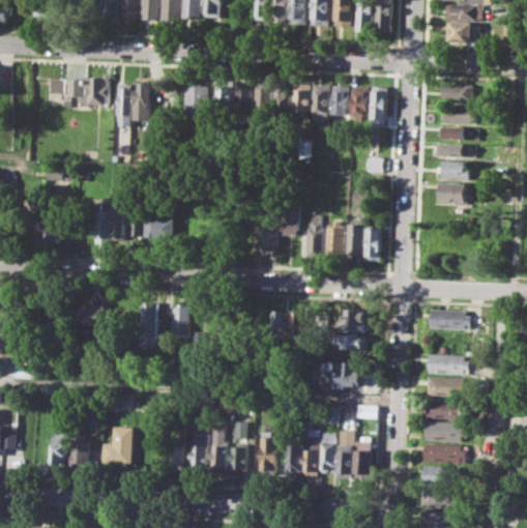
[(33,17),(33,0),(53,0),(52,18),(33,17)]
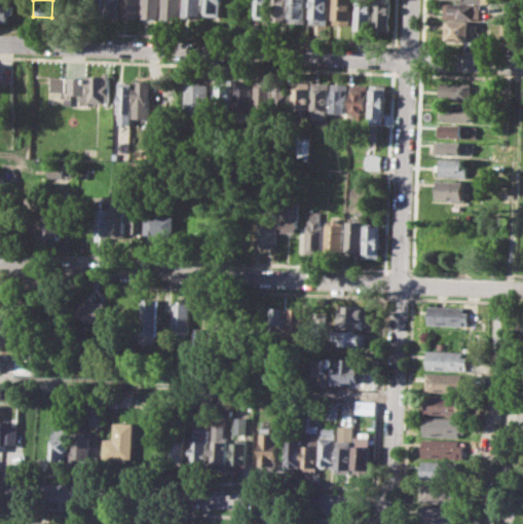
[(102,0),(116,0),(116,22),(102,21),(102,0)]
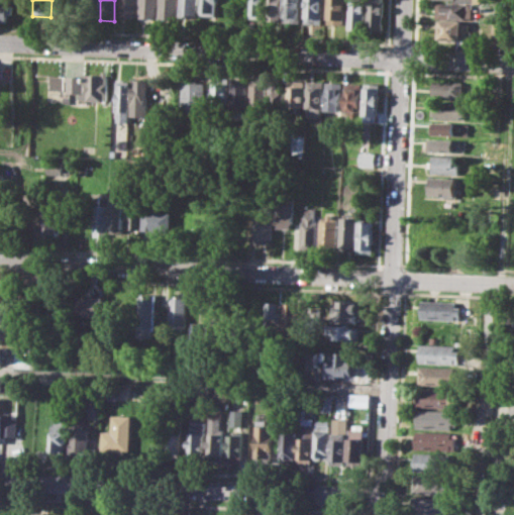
[(117,0),(134,0),(134,19),(117,19),(117,0)]
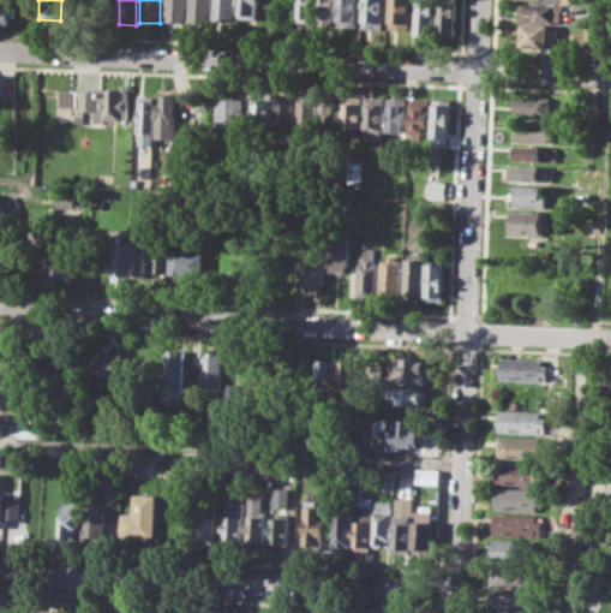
[(163,0),(184,0),(184,24),(163,23),(163,0)]
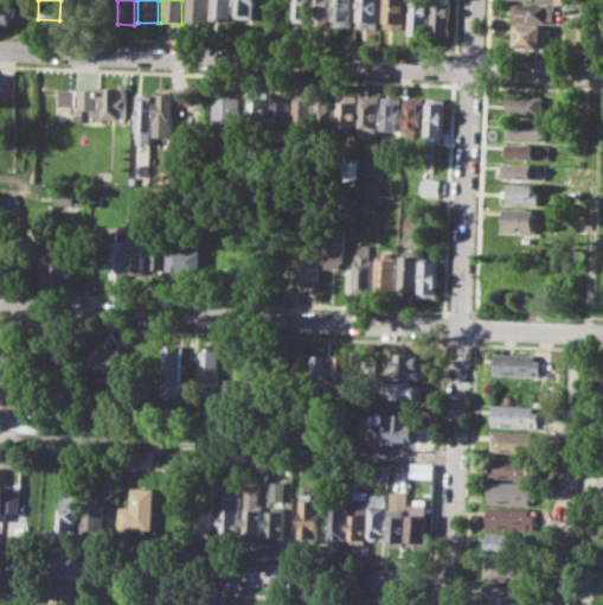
[(185,0),(185,24),(206,24),(206,0),(185,0)]
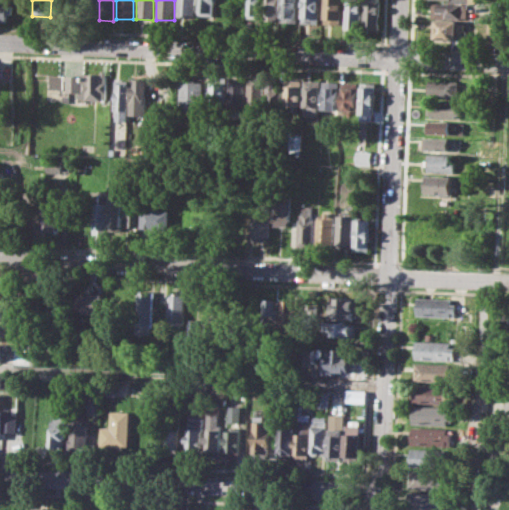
[(177,0),(177,18),(194,19),(194,0),(177,0)]
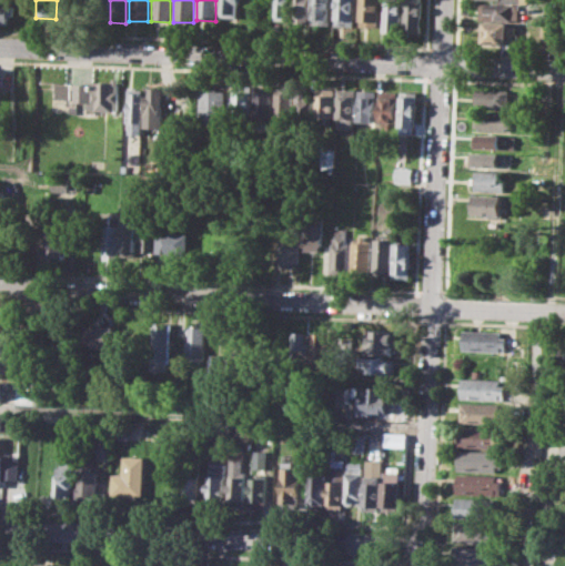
[(219,0),(236,0),(236,20),(219,20),(219,0)]
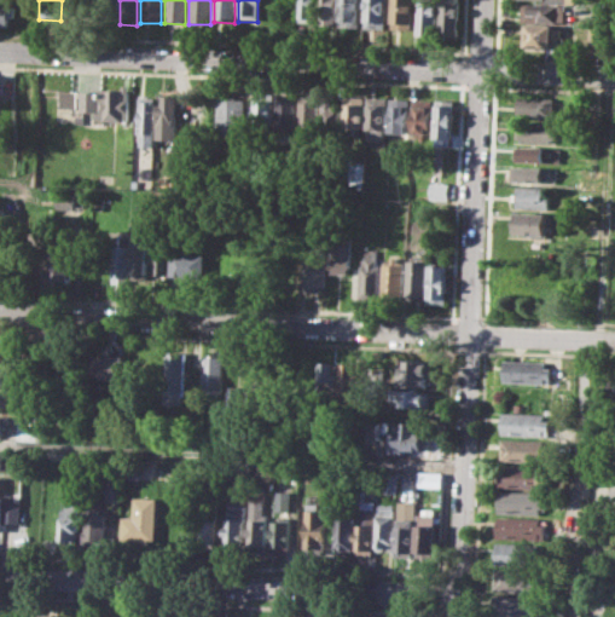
[(297,0),(313,0),(313,23),(297,22),(297,0)]
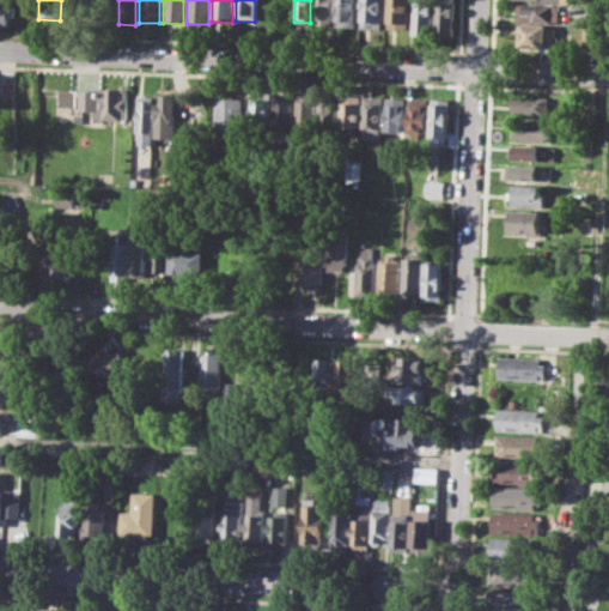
[(314,0),(312,26),(329,26),(330,0),(314,0)]
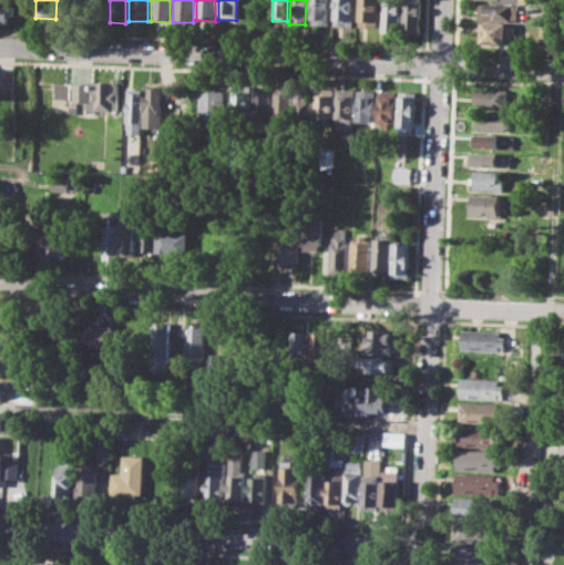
[(309,0),(329,0),(329,27),(309,26),(309,0)]
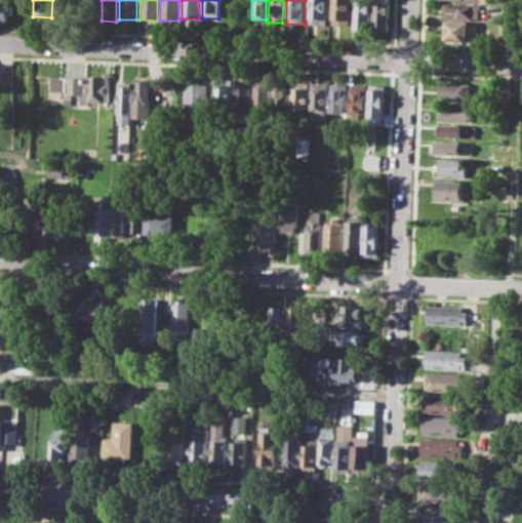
[(309,0),(326,0),(326,27),(309,26),(309,0)]
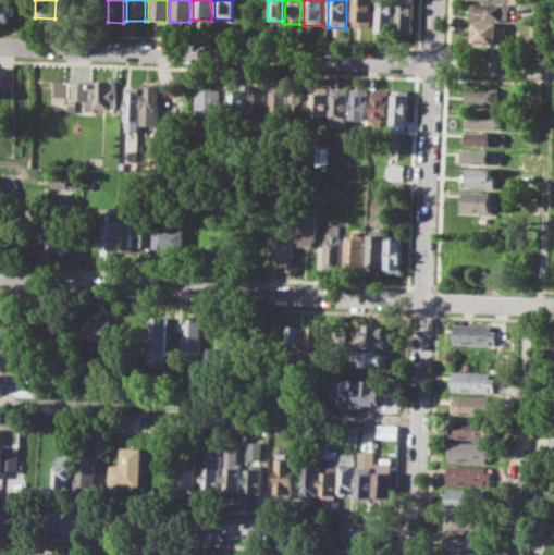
[(351,0),(369,0),(369,28),(351,27),(351,0)]
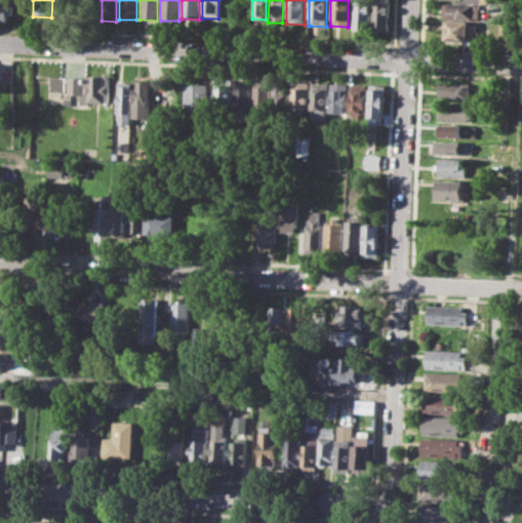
[(352,0),(366,0),(366,30),(352,30),(352,0)]
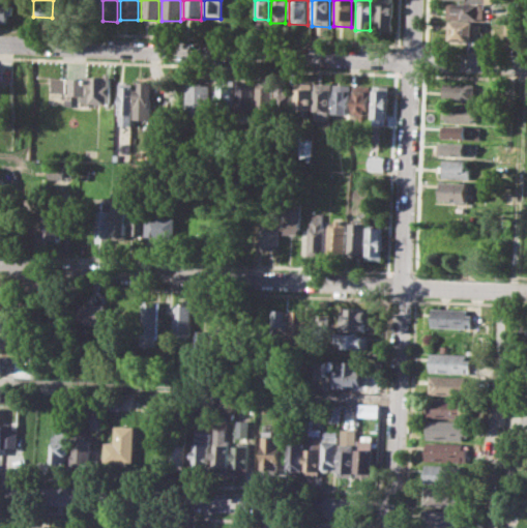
[(375,0),(390,0),(390,32),(375,31),(375,0)]
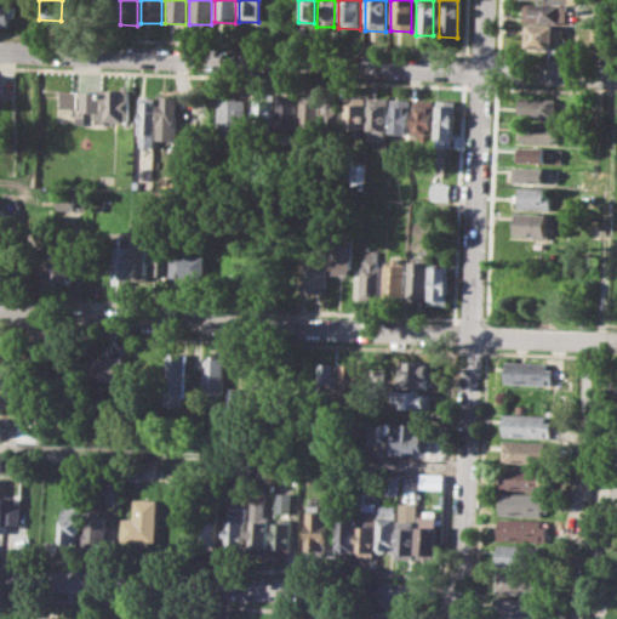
[(520,5),(561,7),(561,23),(519,22),(520,5)]
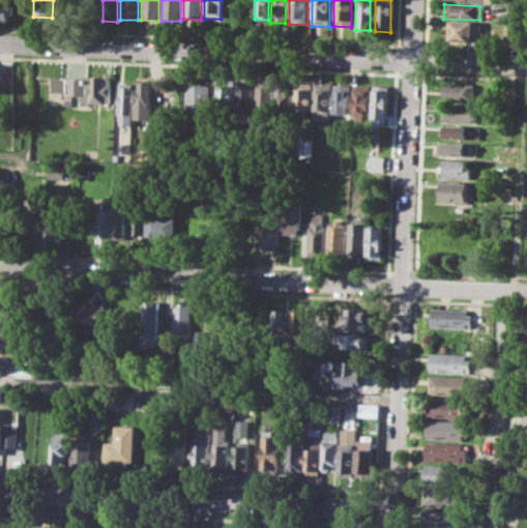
[(0,5),(11,6),(10,18),(5,18),(5,25),(0,24),(0,5)]
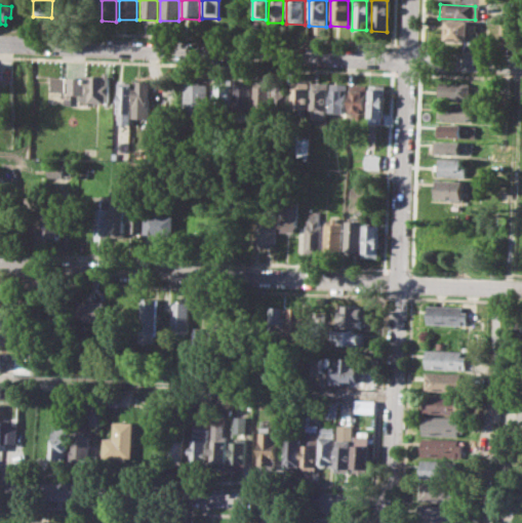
[(441,23),(474,24),(474,42),(440,41),(441,23)]
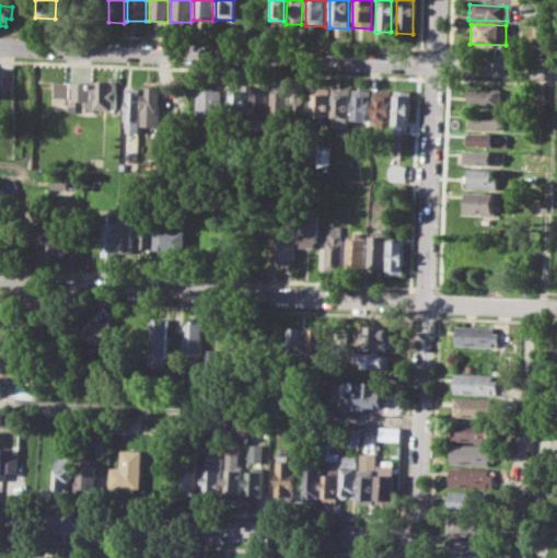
[(72,84),(89,84),(89,81),(108,82),(108,78),(116,78),(115,112),(83,111),(83,102),(71,102),(72,84)]
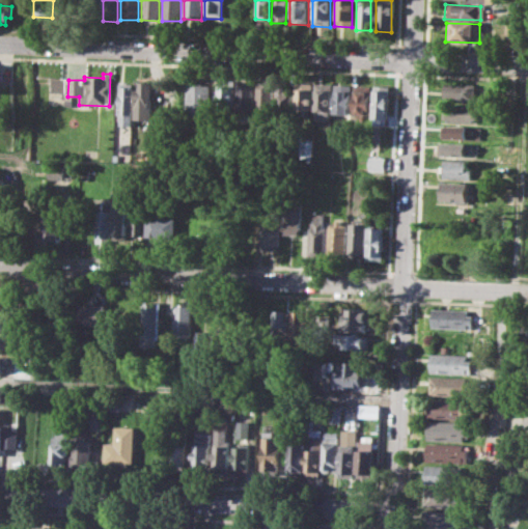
[(14,75),(30,76),(29,100),(12,99),(14,75)]
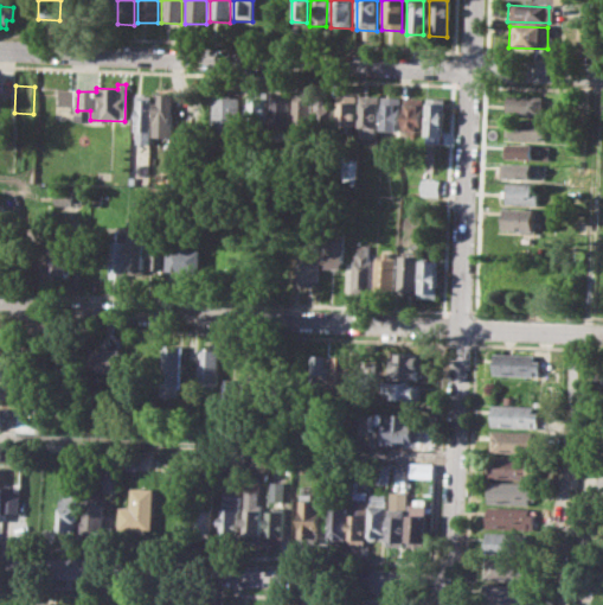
[(55,90),(72,90),(71,108),(55,107),(55,90)]
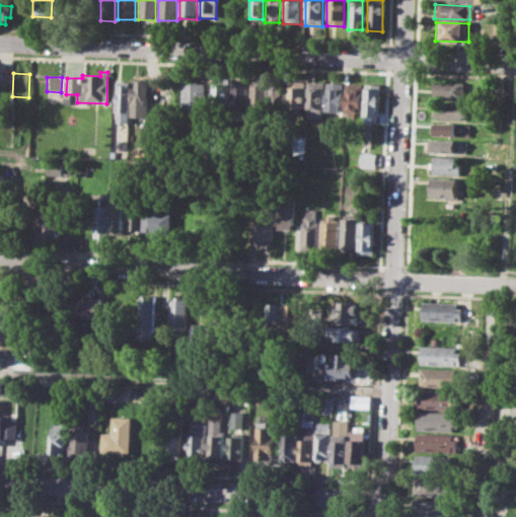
[(212,78),(229,79),(228,112),(211,112),(212,78)]
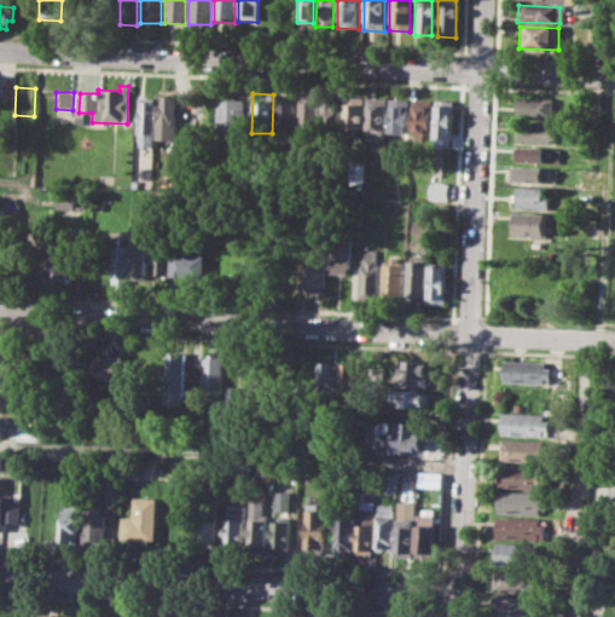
[(278,93),(296,94),(294,143),(277,143),(278,93)]
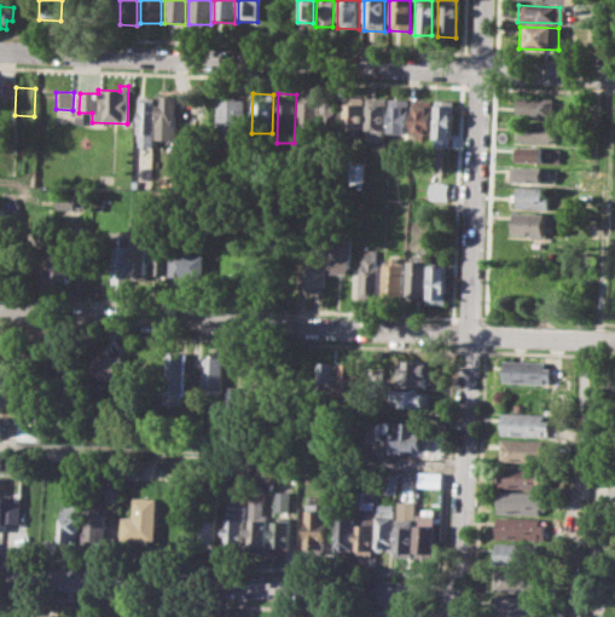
[(300,96),(317,96),(317,137),(299,137),(300,96)]
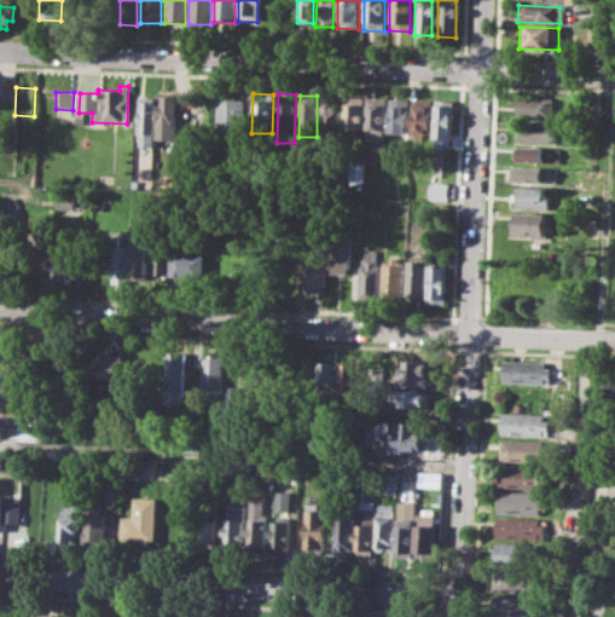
[(156,107),(161,107),(161,97),(175,98),(173,140),(155,140),(156,107)]
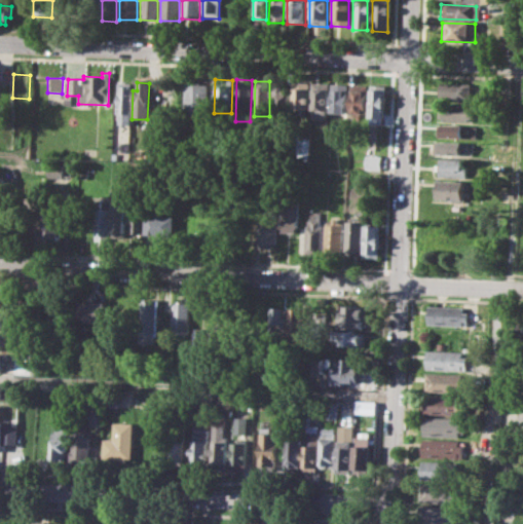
[(272,83),(288,83),(287,114),(272,114),(272,83)]
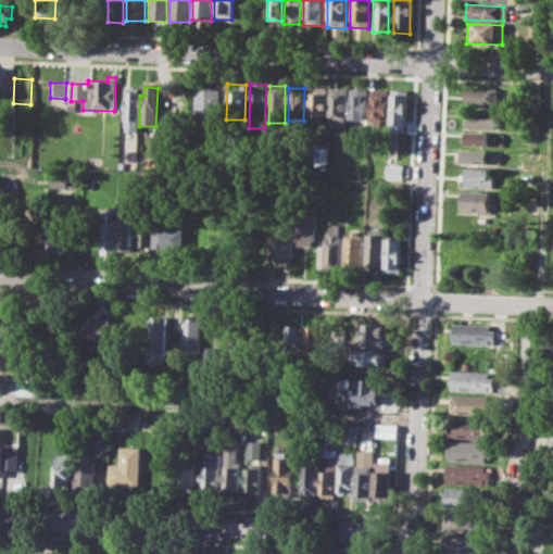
[(309,88),(325,89),(324,117),(308,117),(309,88)]
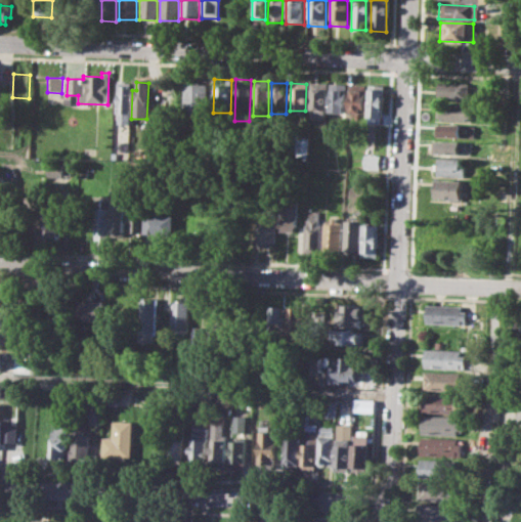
[(435,83),(465,84),(464,102),(435,101),(435,83)]
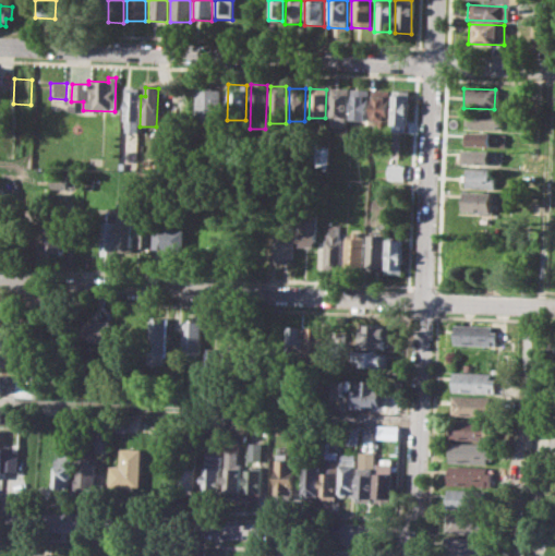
[(122,89),(139,91),(136,134),(125,134),(125,122),(121,122),(122,89)]
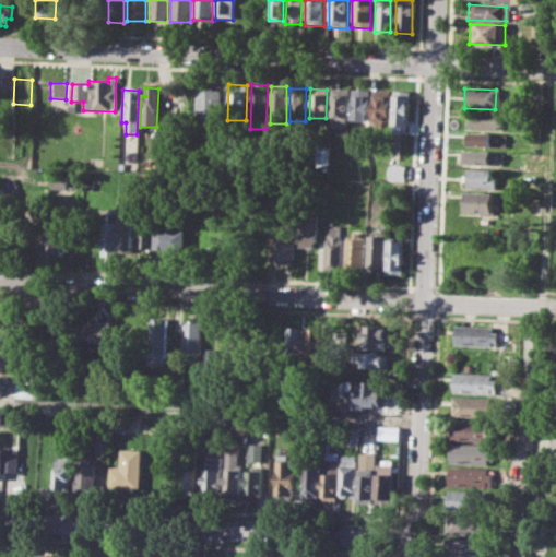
[(196,90),(221,90),(220,128),(194,127),(196,90)]
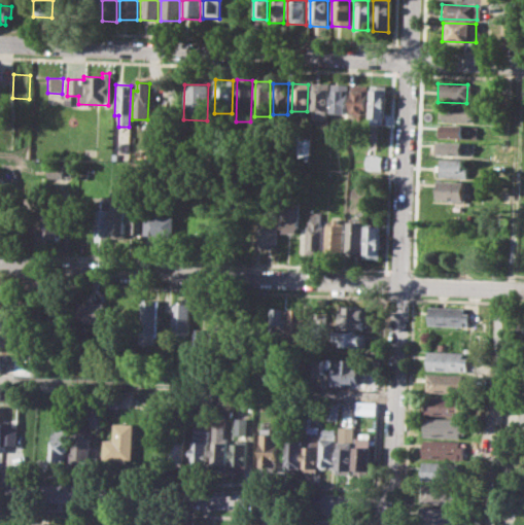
[(311,84),(326,84),(325,121),(310,121),(311,84)]
